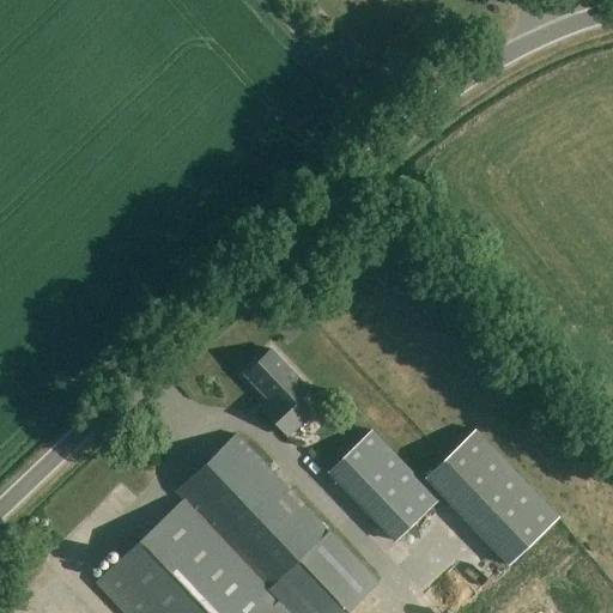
[(261,408),(287,437),(310,417),(297,402),(311,389),(278,353),(249,381),(268,401),(261,408)]
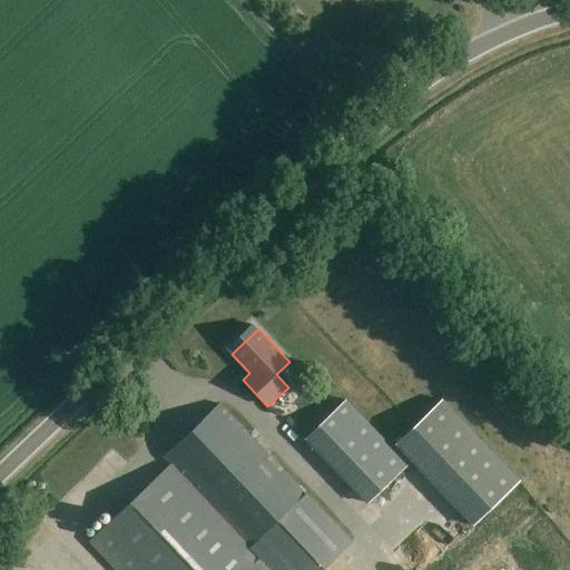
[(497,495),(522,480),(514,467),(491,445),(485,436),(470,423),(463,412),(448,397),(419,415),(397,438),(404,448),(430,470),(436,481),(458,500),(465,512),(473,520),(497,495)]
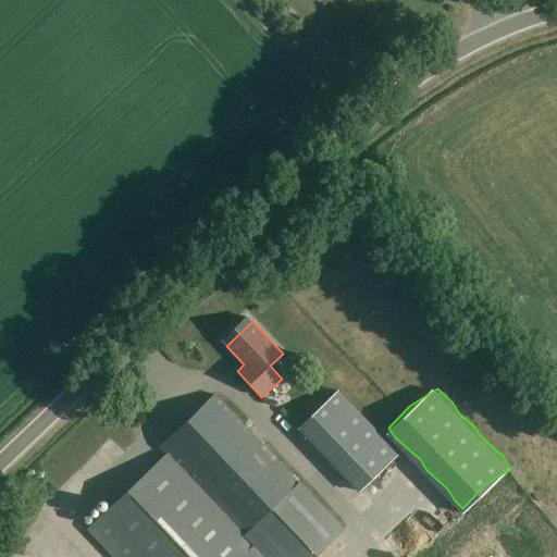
[(399,455),(338,390),(296,429),(358,494),(399,455)]
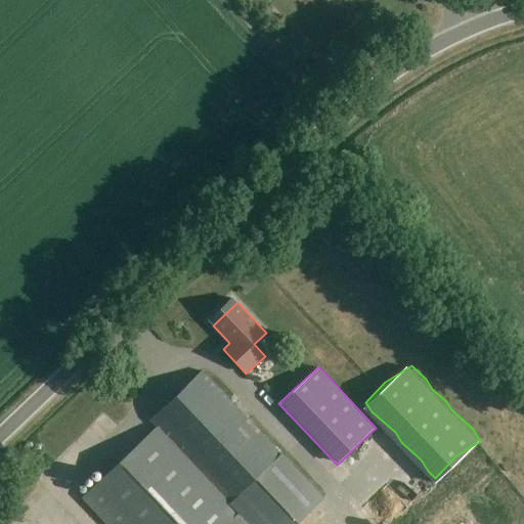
[(81,497),(105,523),(297,523),(325,497),(202,369),(147,421),(156,427),(81,497)]
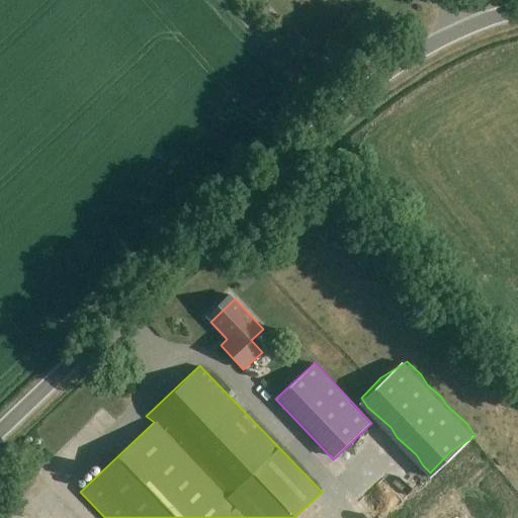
[(386,502),(403,508),(407,497),(391,491),(386,502)]
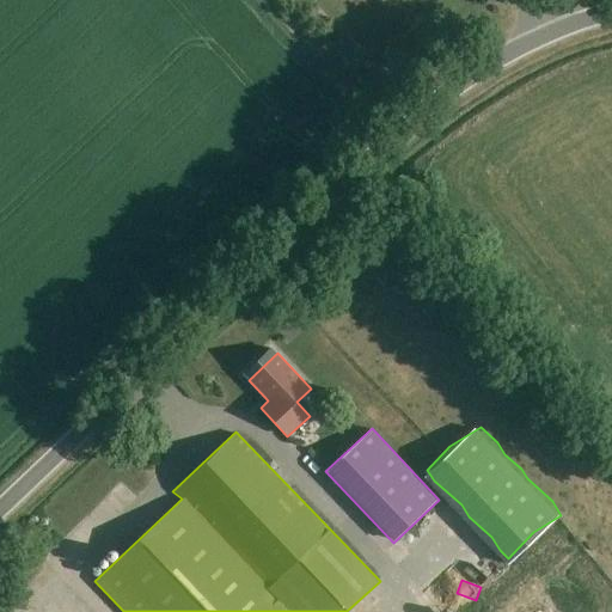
All buildings are outlined.
